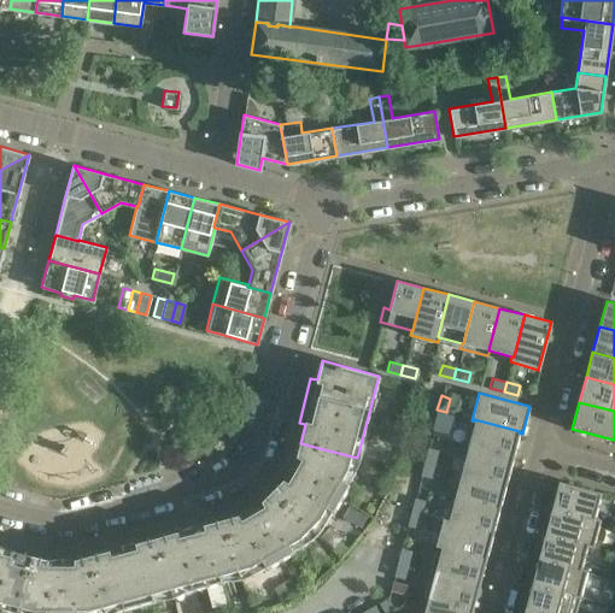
[(443,426),(446,412),(437,410),(433,424),(443,426)]
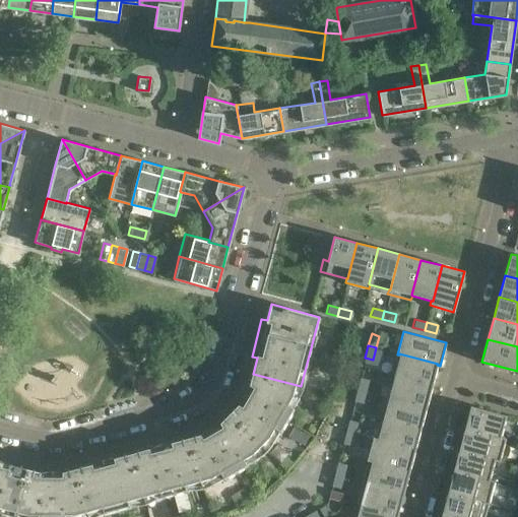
[(399,354),(394,375),(432,385),(437,365),(438,364),(399,353),(399,354)]
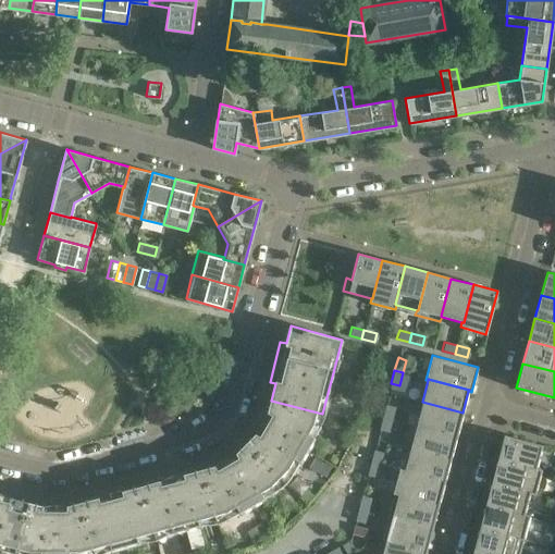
[(300,463),(315,438),(313,438),(319,427),(322,414),(271,401),(268,411),(263,409),(257,421),(261,425),(256,434),(246,444),(284,481),(293,471),(299,462),(300,463)]
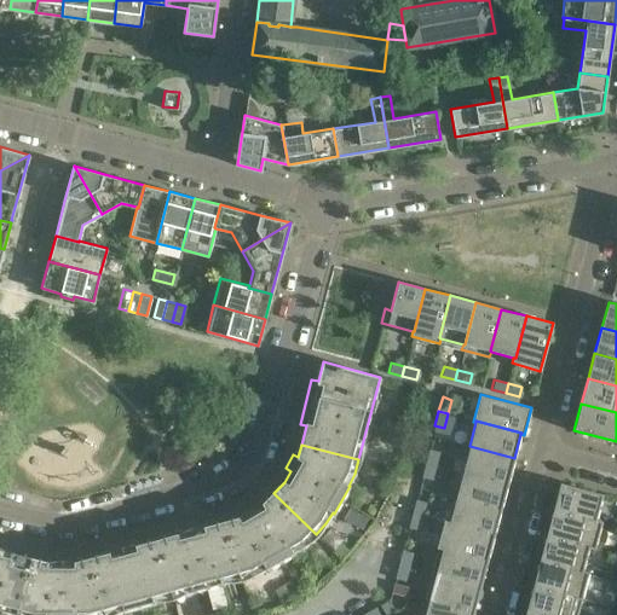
[(470,446),(462,471),(507,483),(514,458),(470,446)]
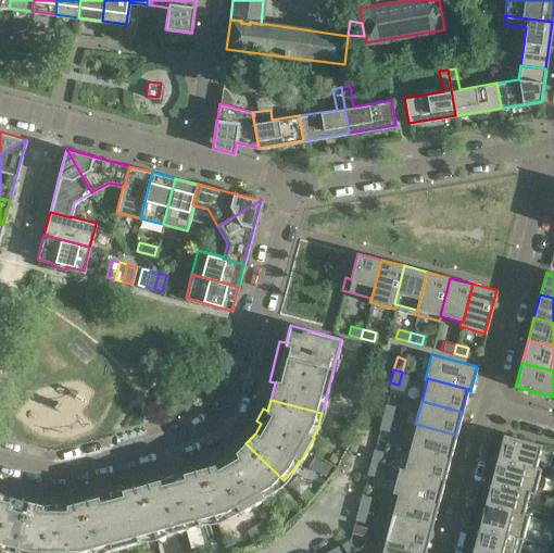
[(390,417),(393,404),(385,402),(381,415),(390,417)]
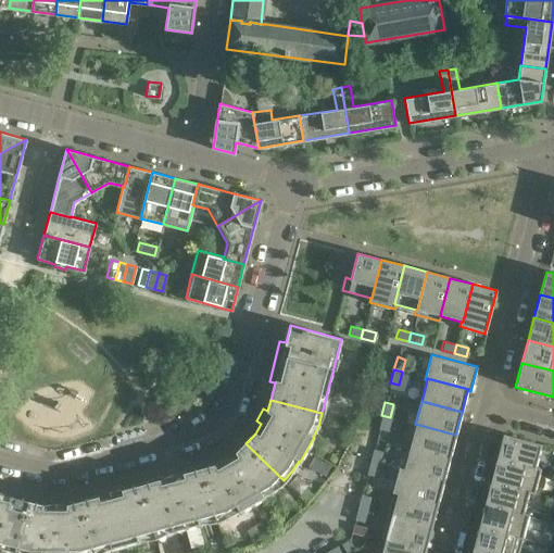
[(387,429),(390,417),(381,415),(378,427),(387,429)]
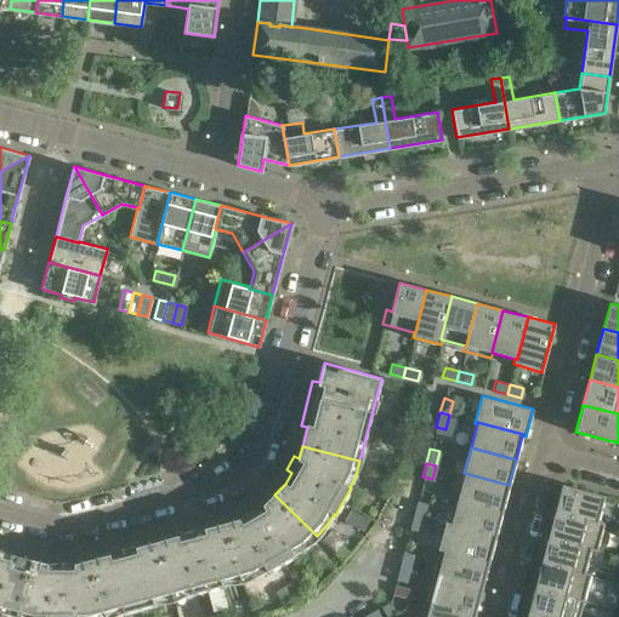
[(464,473),(458,498),(503,510),(509,485),(464,473)]
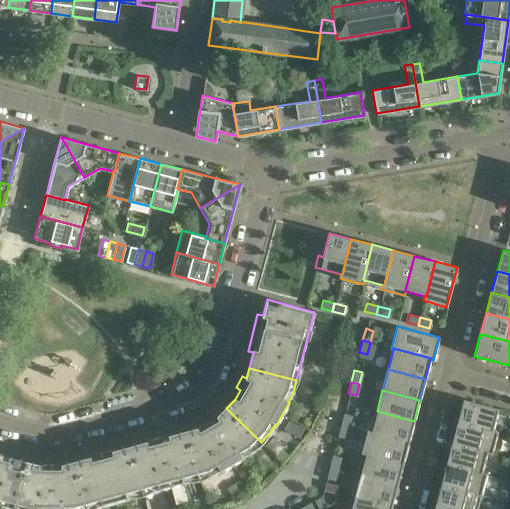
[(493,429),(498,408),(463,399),(457,421),(492,430),(493,429)]
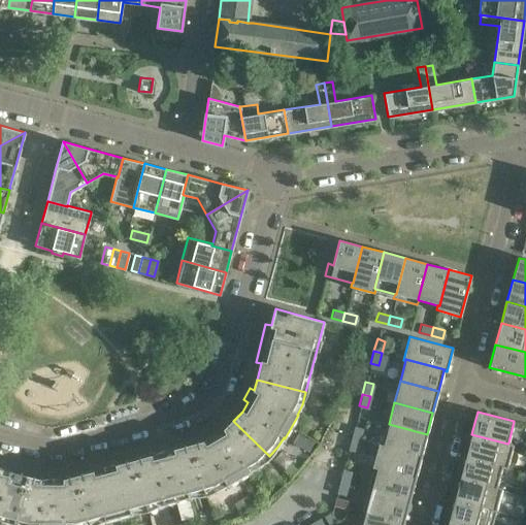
[(260,465),(269,456),(233,421),(225,429),(222,425),(210,431),(214,436),(204,441),(192,445),(205,493),(217,490),(227,485),(228,486),(251,472),(251,471),(260,465)]
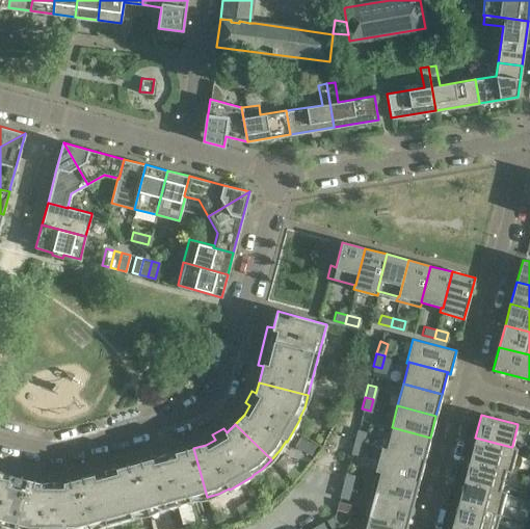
[(386,448),(386,449),(424,459),(430,438),(392,427),(386,448)]
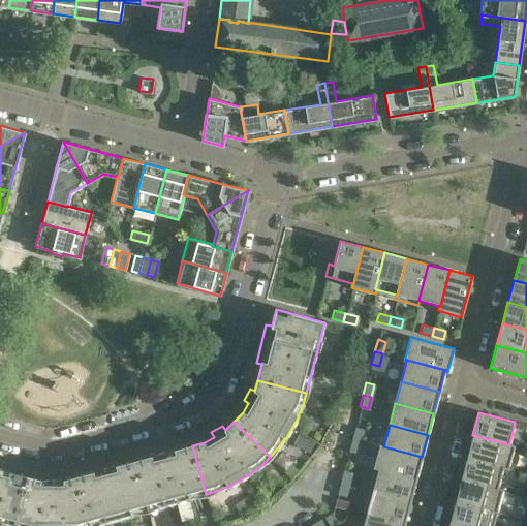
[(360,440),(363,428),(354,426),(351,438),(360,440)]
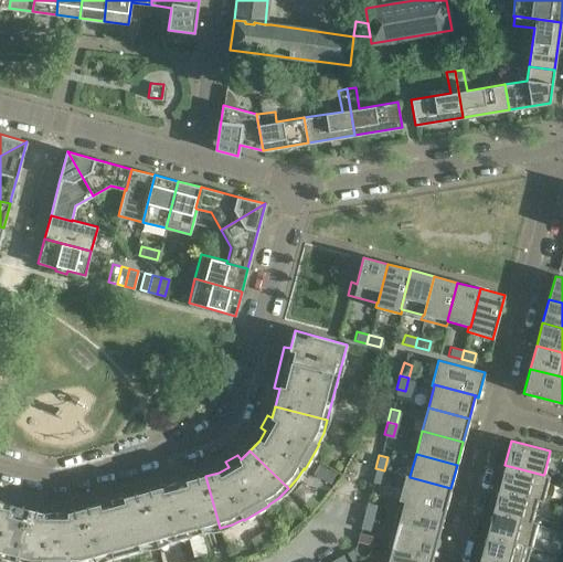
[(320,458),(311,474),(328,484),(337,468),(320,458)]
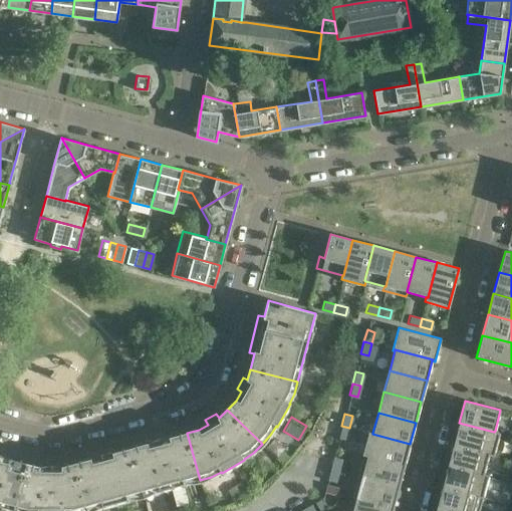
[(493,455),(499,432),(495,431),(494,432),(459,423),(454,444),(489,453),(488,454),(493,455)]
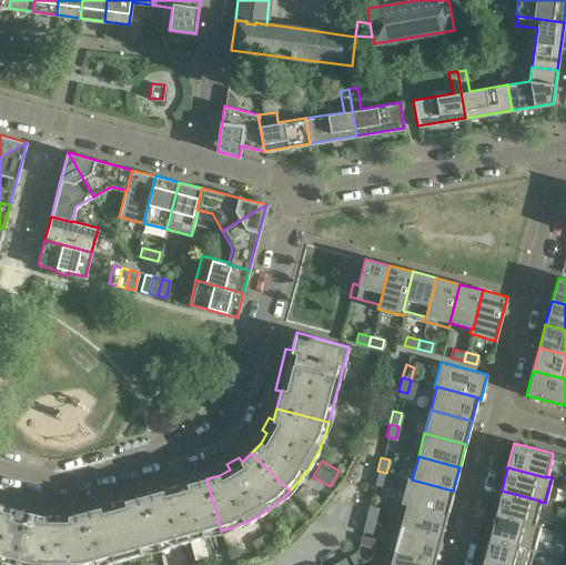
[(383,485),(386,473),(377,471),(374,483),(383,485)]
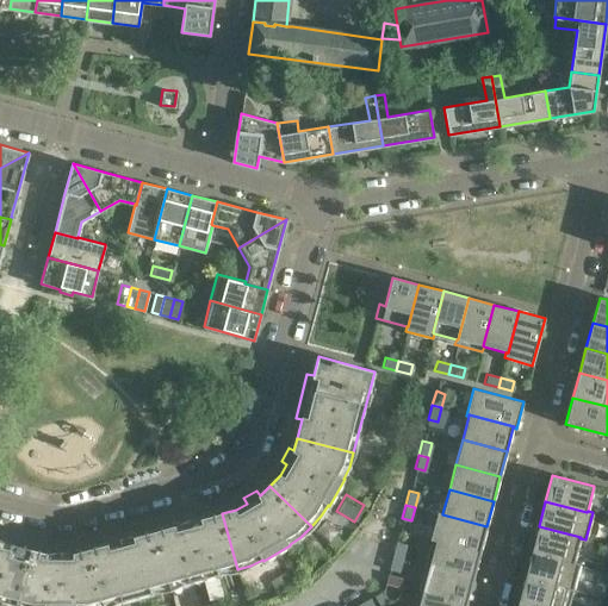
[(438,511),(430,537),(481,551),(486,526),(442,514),(442,513),(438,511)]
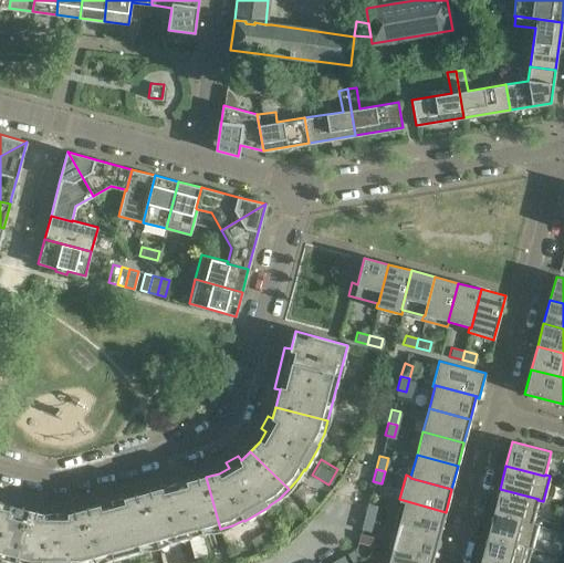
[(220,529),(206,477),(188,482),(187,476),(159,483),(162,489),(131,498),(145,550),(220,529)]
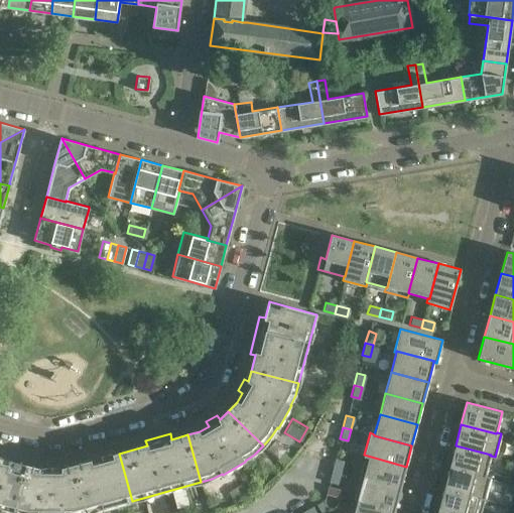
[(490,456),(491,455),(456,445),(450,467),(485,476),(485,475),(490,456)]
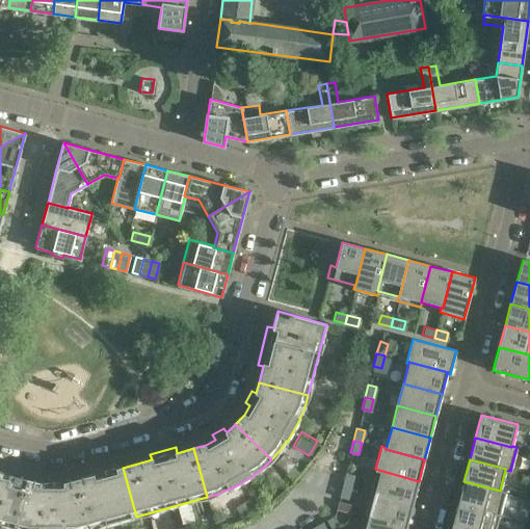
[(136,517),(123,468),(118,469),(116,464),(104,467),(105,472),(77,480),(90,528),(136,517)]
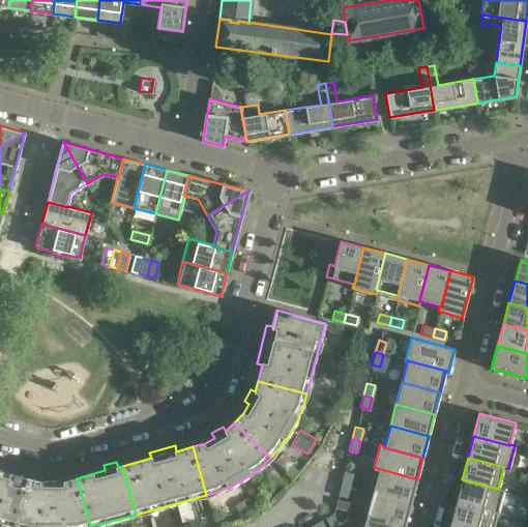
[(374,467),(368,489),(411,500),(417,479),(374,467)]
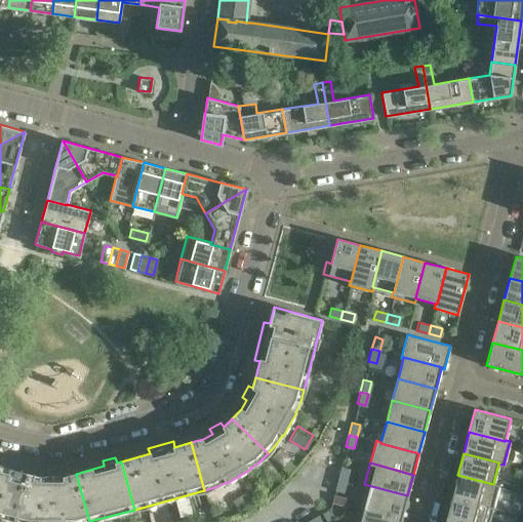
[(0,517),(15,521),(29,474),(0,466),(0,517)]
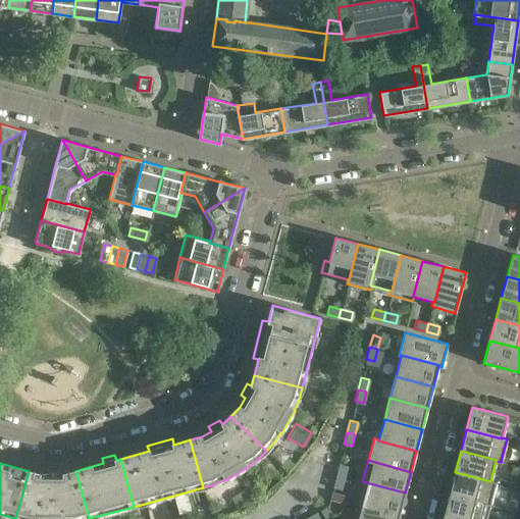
[(344,476),(347,465),(339,463),(335,474),(344,476)]
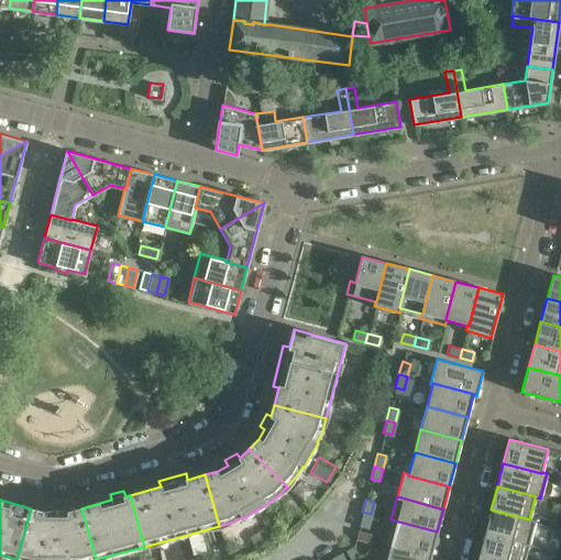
[(95,559),(96,559),(81,508),(70,512),(69,505),(56,505),(56,512),(44,512),(31,508),(17,559),(95,559)]
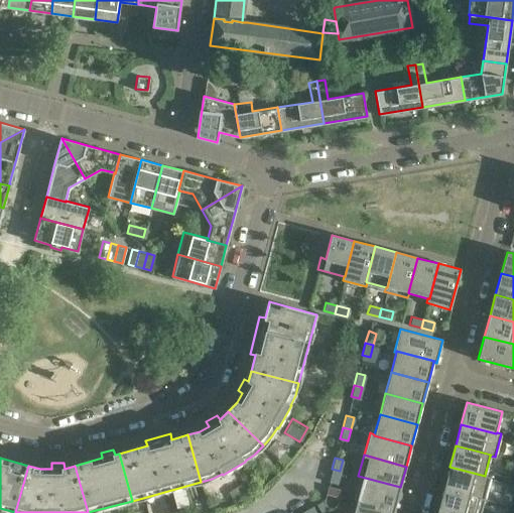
[(484,499),(490,476),(485,475),(485,476),(450,467),(444,488),(480,497),(479,498),(484,499)]
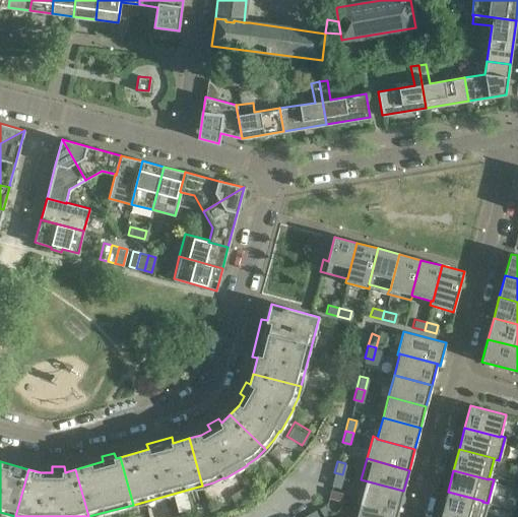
[(342,474),(334,472),(331,485),(339,487),(342,474)]
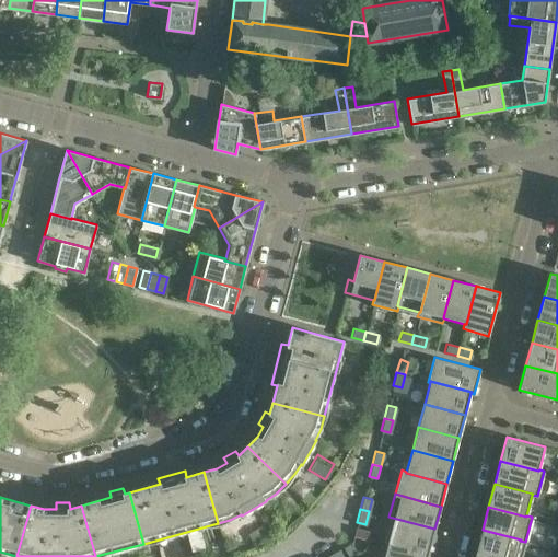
[(382,541),(387,542),(387,541),(429,552),(431,543),(434,540),(436,535),(434,531),(434,529),(388,517),(382,541)]
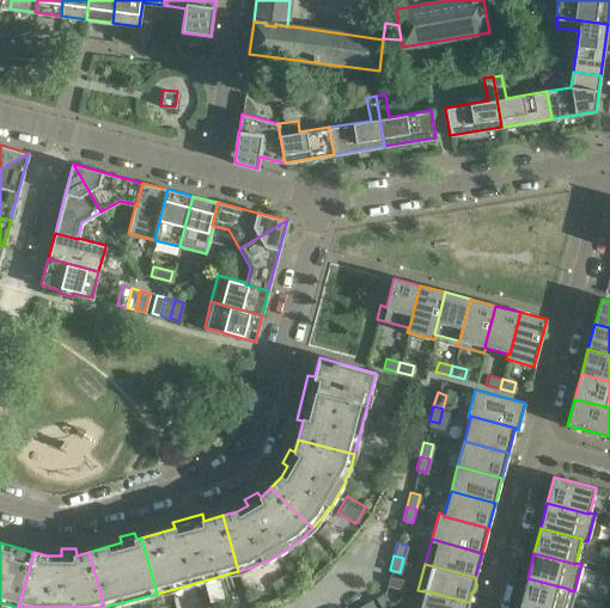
[(609,572),(601,571),(597,584),(607,587),(609,572)]
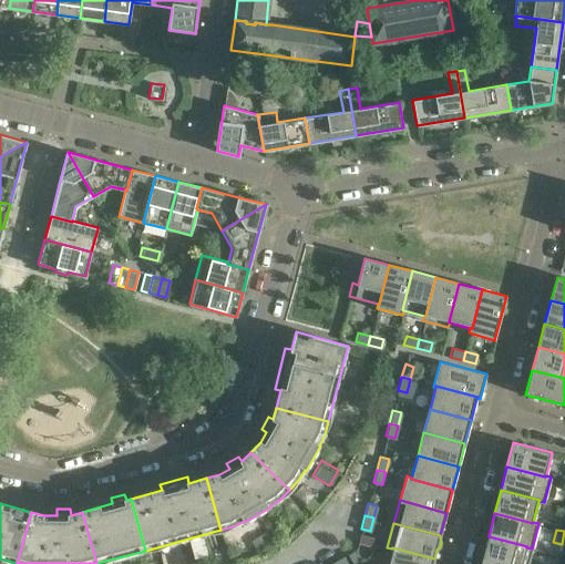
[(358,542),(371,545),(373,536),(360,533),(358,542)]
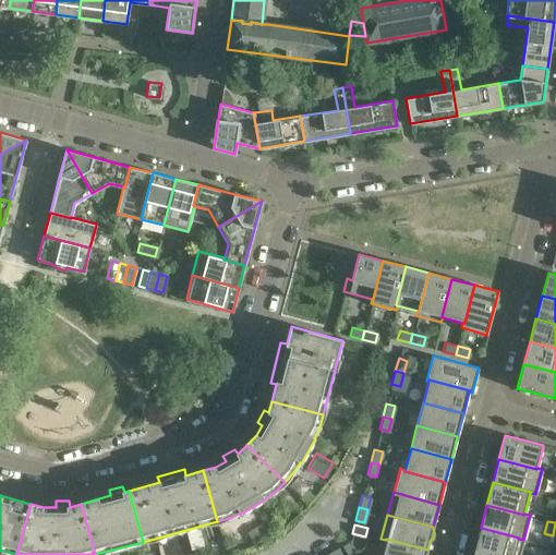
[(514,554),(518,539),(519,538),(481,528),(474,550),(493,554),(514,554)]
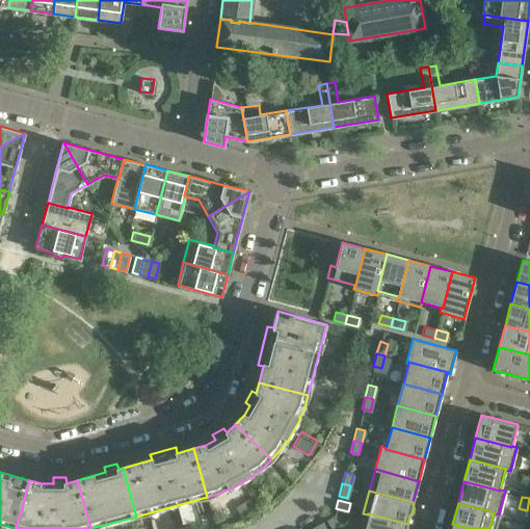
[(364,528),(405,528),(407,524),(368,513),(368,514),(364,528)]
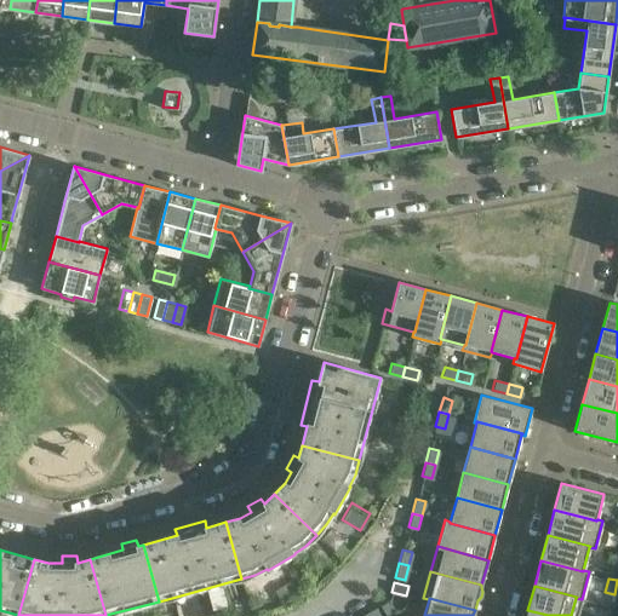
[(379,604),(387,615),(388,615),(395,611),(388,599),(379,604)]
